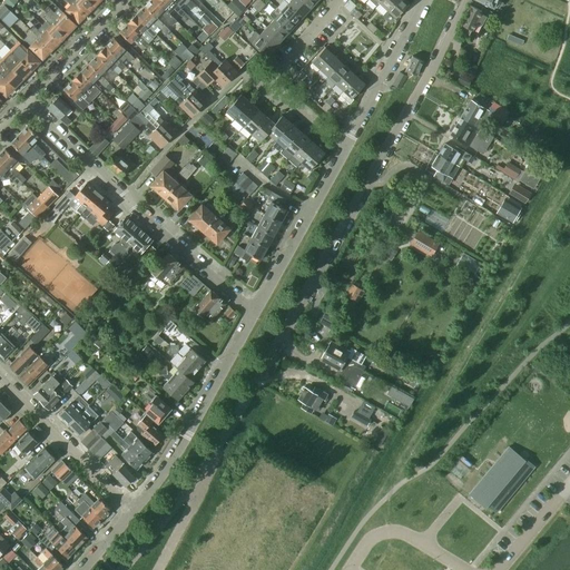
[(87,13),(71,0),(65,0),(70,6),(67,10),(78,22),(79,21),(81,21),(84,19),(82,17),(87,13)]
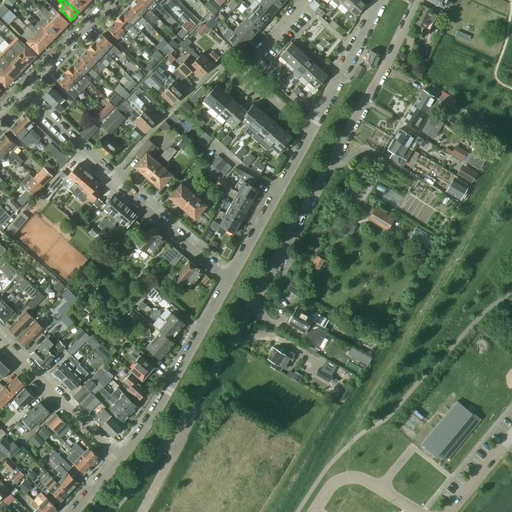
[(85,4),(81,0),(64,0),(78,12),(85,4)]
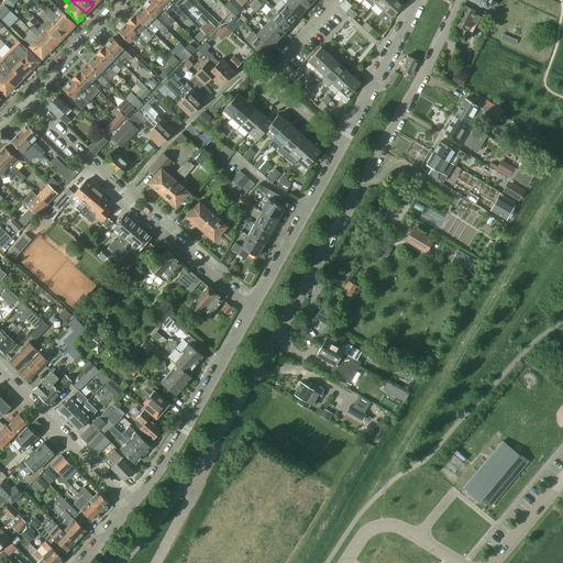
[(167,14),(153,0),(148,0),(143,7),(154,18),(158,13),(170,24),(174,21),(167,14)]
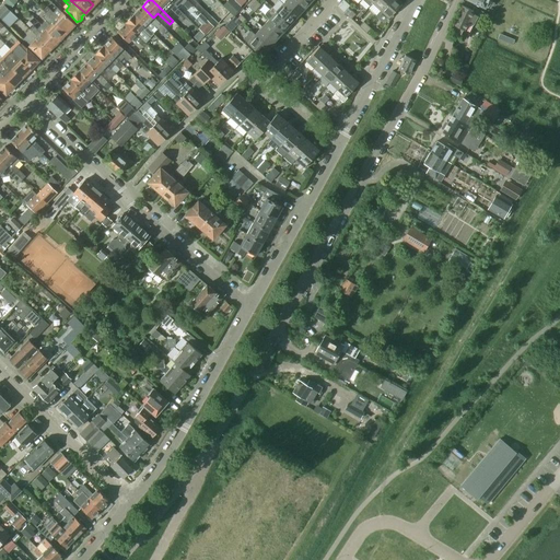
[(182,12),(176,7),(170,0),(168,0),(152,0),(166,14),(172,9),(178,15),(182,12)]
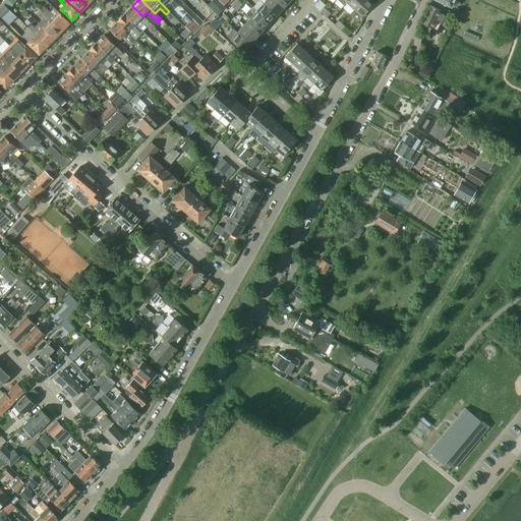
[(224,6),(218,0),(217,0),(212,0),(208,5),(217,13),(224,6)]
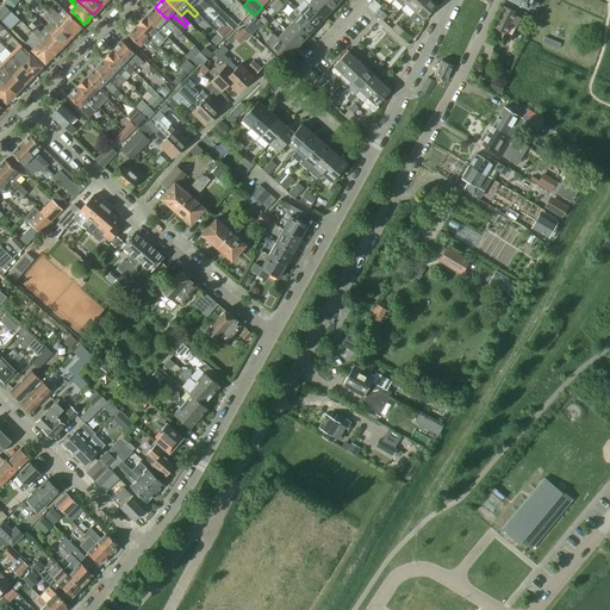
[(331,10),(321,0),(311,0),(309,4),(324,18),(331,10)]
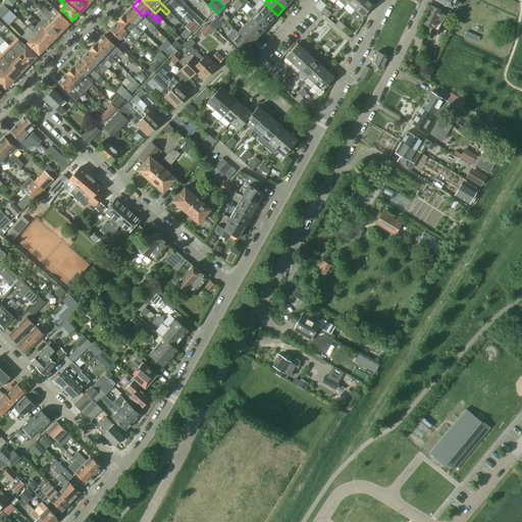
[(291,1),(289,0),(274,0),(283,8),(291,1)]
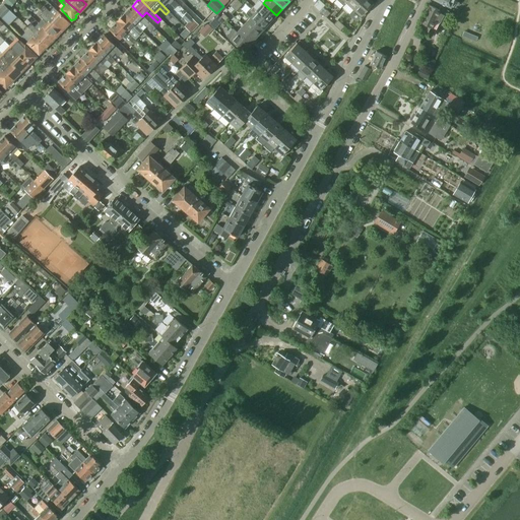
[(353,10),(362,0),(348,0),(346,3),(353,10)]
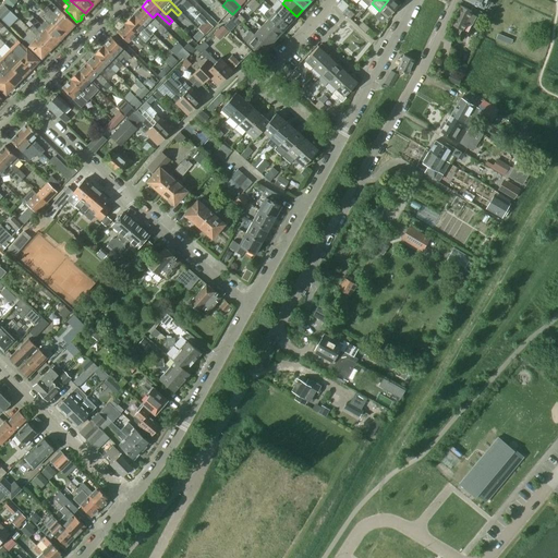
[(387,17),(400,3),(397,0),(388,0),(379,11),(387,17)]
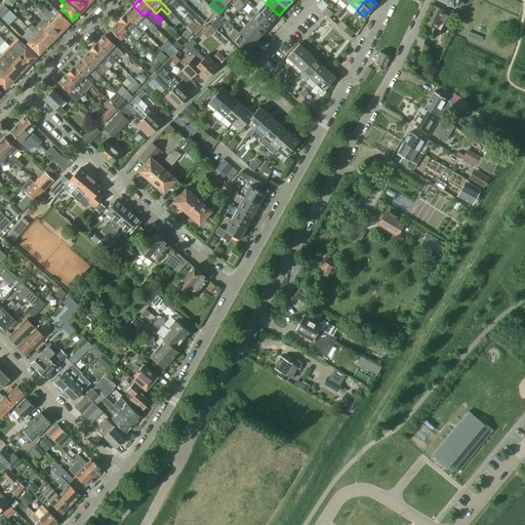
[(237,3),(230,10),(235,14),(241,7),(237,3)]
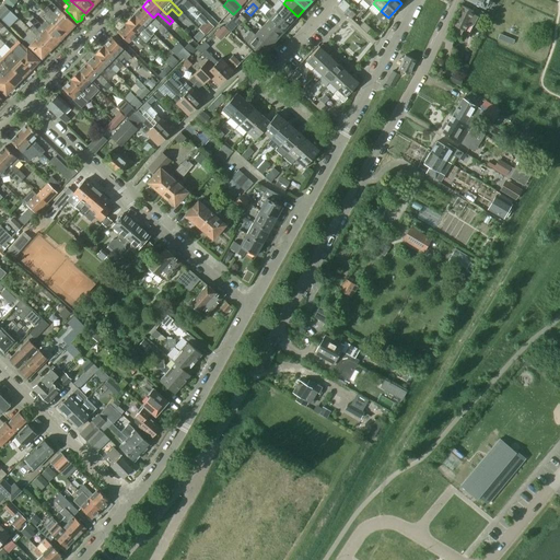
[(298,16),(283,3),(276,11),(290,24),(298,16)]
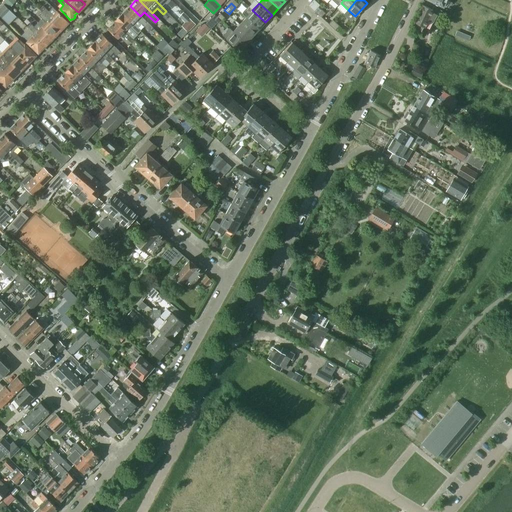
[(0,15),(3,19),(10,12),(3,5),(0,8),(0,15)]
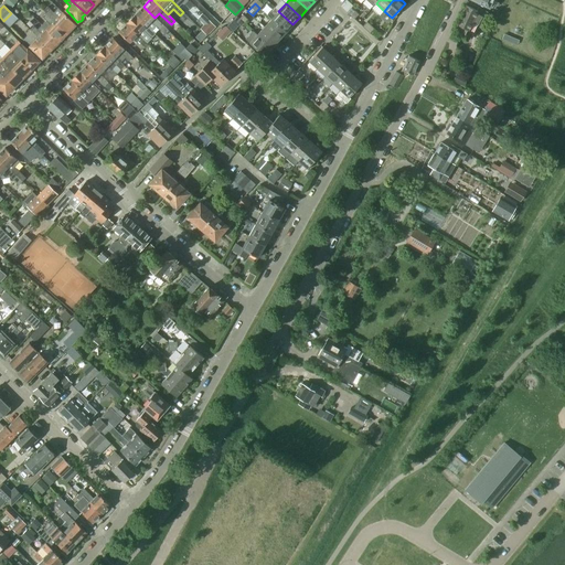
[(457,24),(455,29),(465,34),(467,29),(468,30),(473,32),(477,24),(481,16),(484,18),(487,12),(478,8),(478,9),(478,10),(477,11),(466,6),(457,24)]
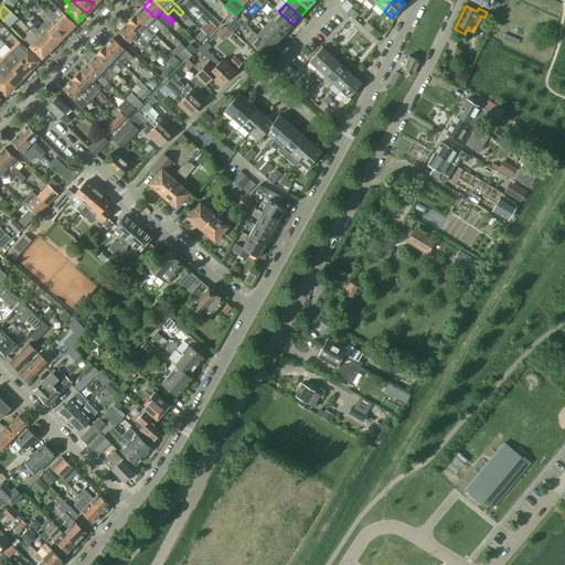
[(169,32),(155,18),(144,7),(136,14),(151,31),(157,27),(166,35),(169,32)]
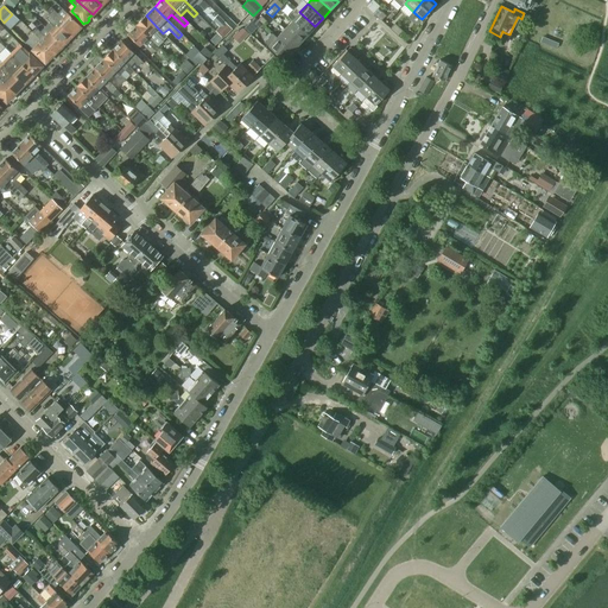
[(81,27),(62,10),(57,14),(51,8),(46,12),(49,14),(71,36),(76,31),(77,32),(80,30),(80,29),(81,27)]
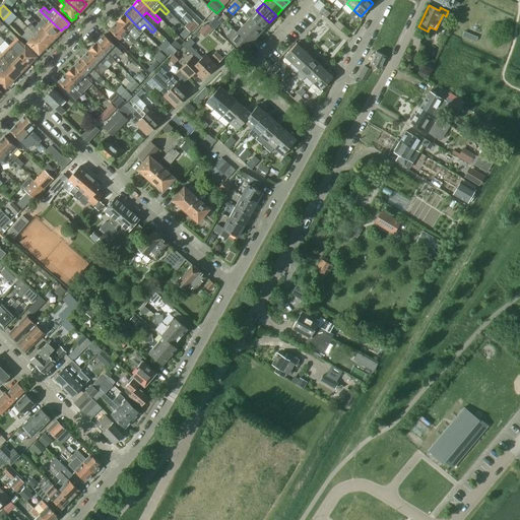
[(269,22),(256,10),(250,17),(263,29),(269,22)]
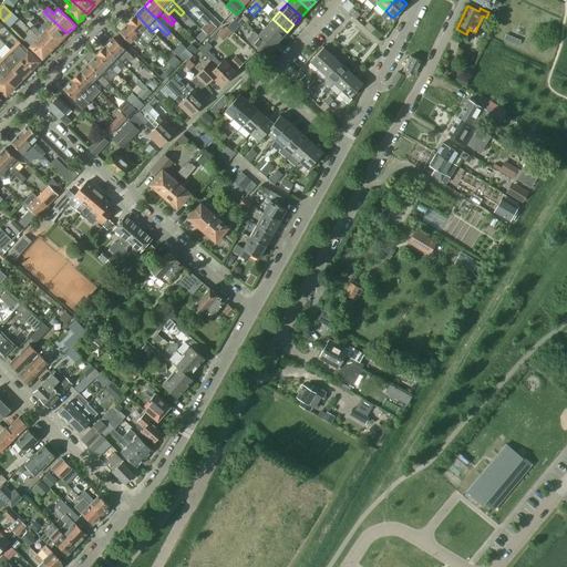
[(66,33),(45,13),(42,18),(47,21),(41,26),(58,42),(66,33)]
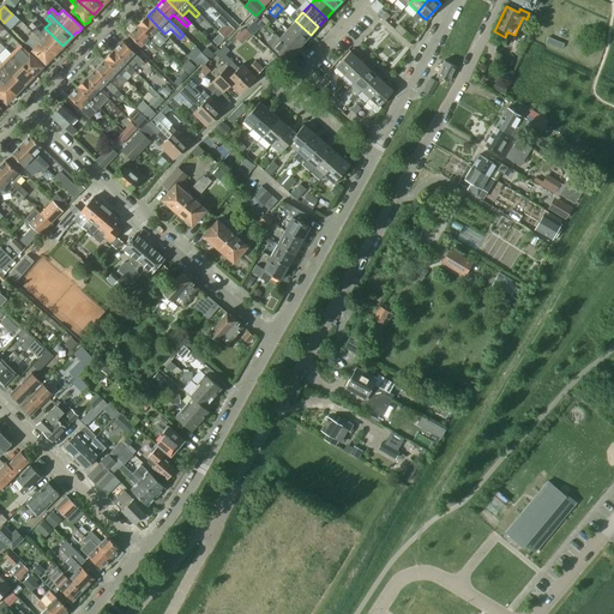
[(270,22),(263,14),(258,18),(266,25),(270,22)]
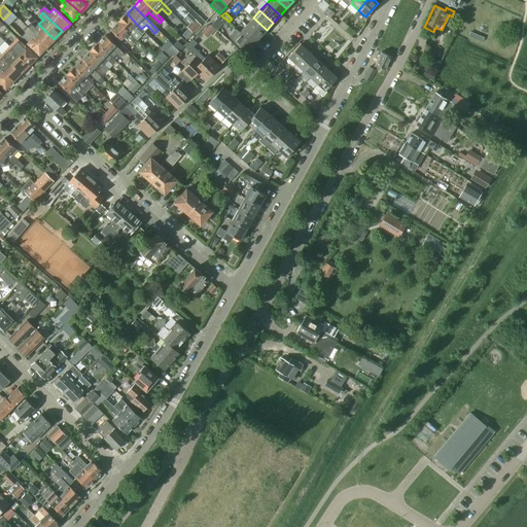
[(127,13),(118,22),(129,32),(137,39),(145,32),(141,29),(127,13)]
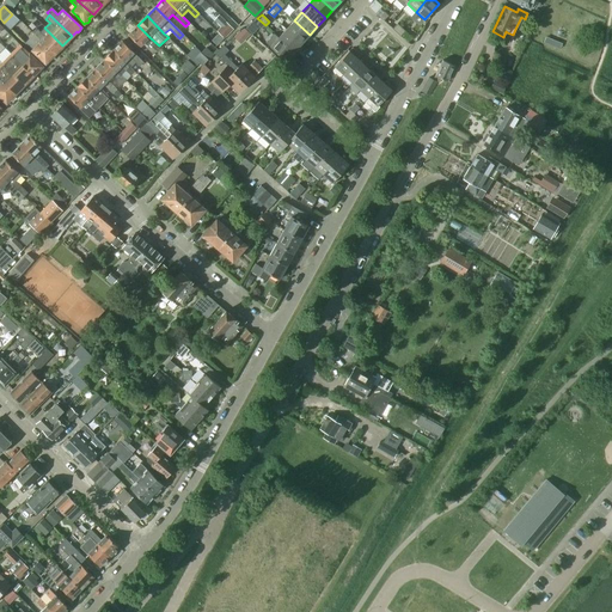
[(232,29),(226,23),(219,16),(214,20),(221,26),(218,31),(224,38),(232,29)]
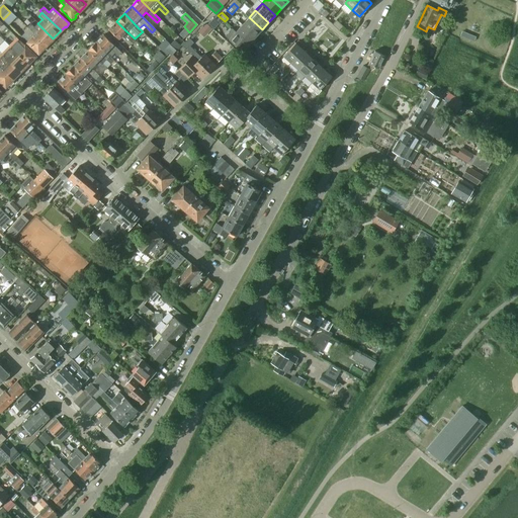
[(225,21),(218,15),(214,18),(221,24),(225,21)]
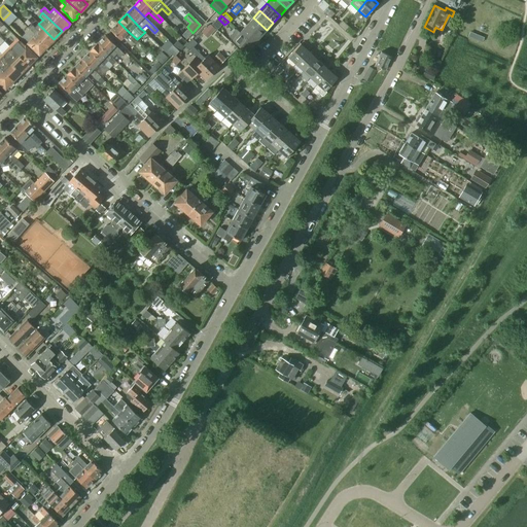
[(267,30),(253,18),(246,25),(259,37),(267,30)]
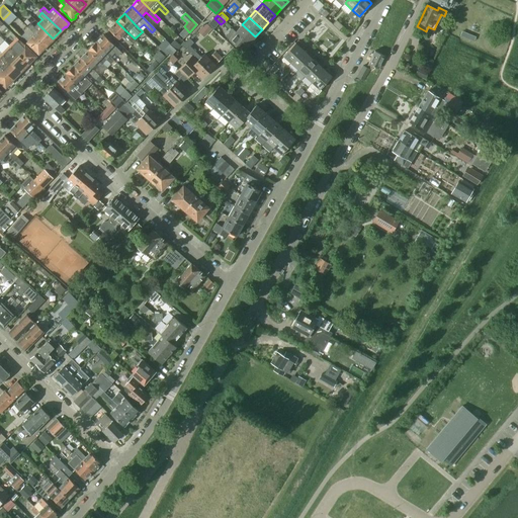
[(135,38),(126,31),(116,21),(108,29),(118,39),(123,34),(132,42),(135,38)]
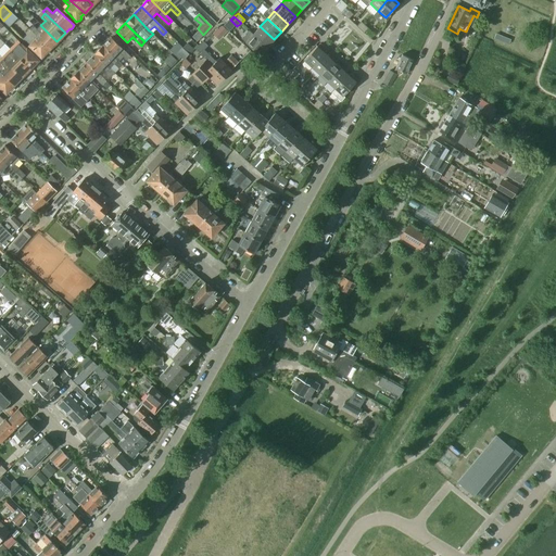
[(57,41),(40,25),(37,29),(33,26),(29,30),(49,49),(57,41)]
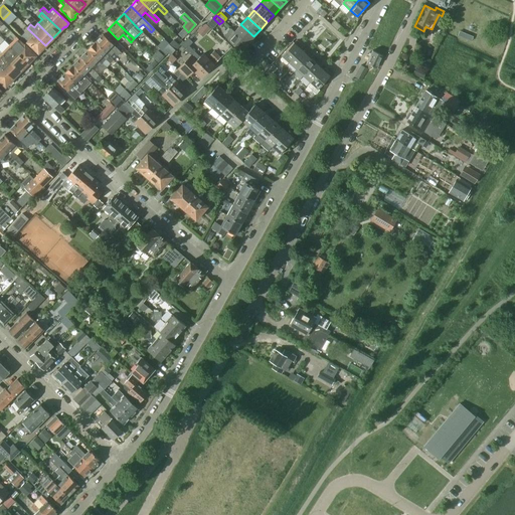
[(253,36),(240,24),(234,31),(247,43),(253,36)]
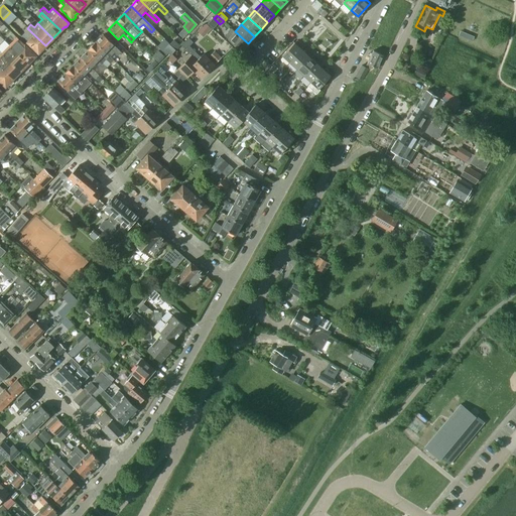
[(45,45),(27,28),(24,31),(25,32),(21,36),(38,53),(39,52),(40,52),(42,50),(42,49),(45,45)]
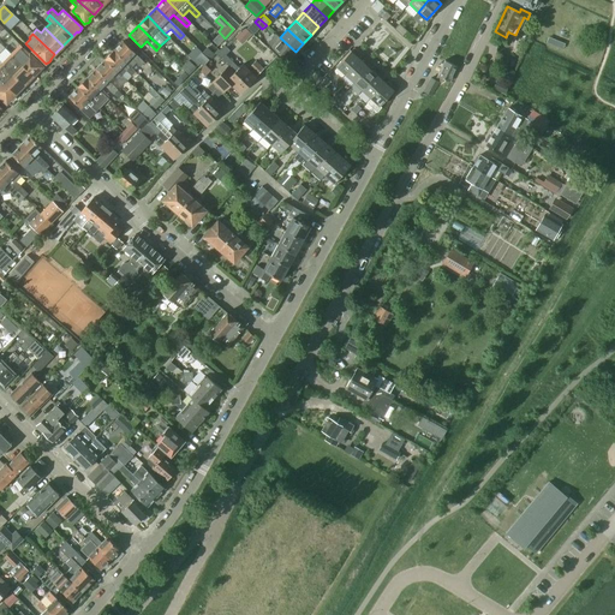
[(225,39),(219,34),(213,40),(218,45),(225,39)]
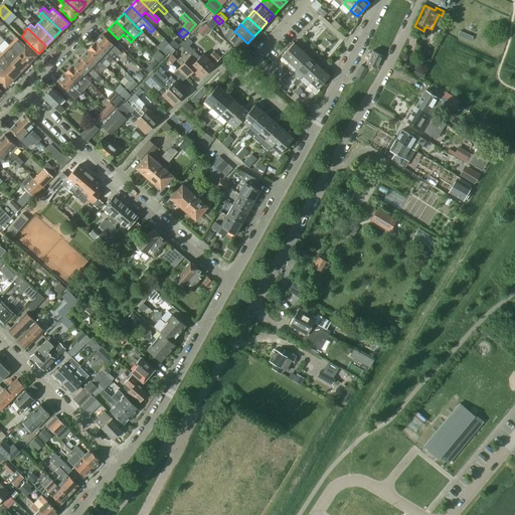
[(247,43),(234,31),(230,28),(223,35),(240,51),(247,43)]
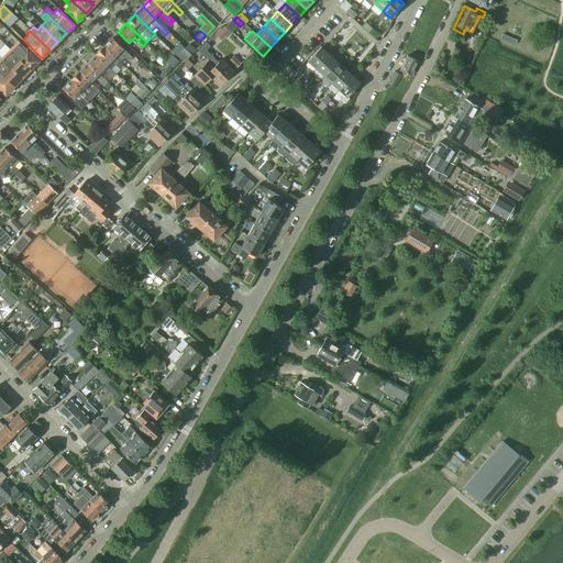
[(132,57),(112,39),(103,46),(120,62),(124,57),(129,61),(132,57)]
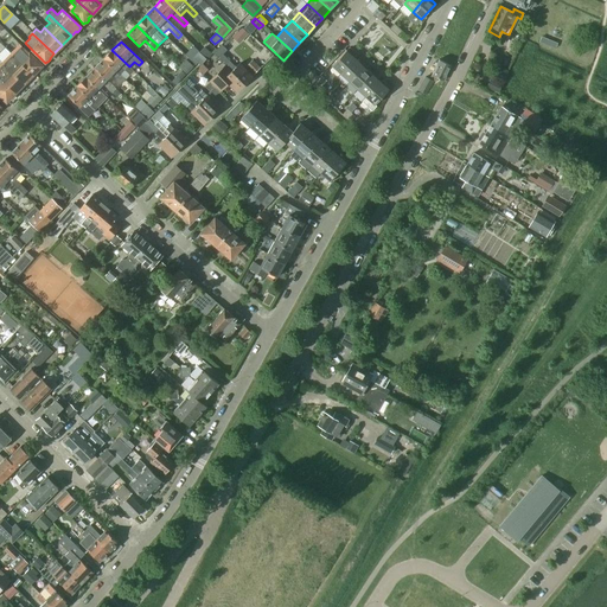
[(253,76),(240,63),(235,68),(224,56),(228,52),(223,46),(215,55),(224,64),(244,84),(253,76)]
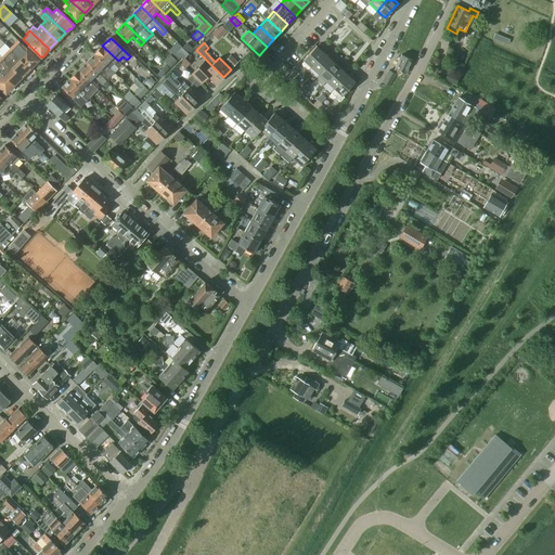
[(38,61),(26,49),(22,54),(14,46),(10,50),(30,68),(34,65),(35,65),(37,63),(37,62),(38,61)]
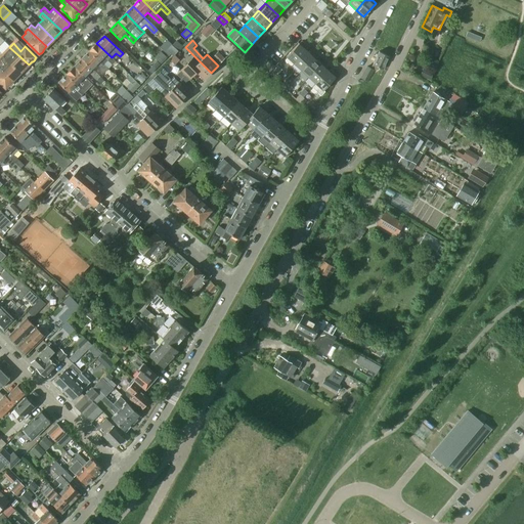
[(112,57),(96,43),(89,51),(107,69),(116,61),(112,57)]
